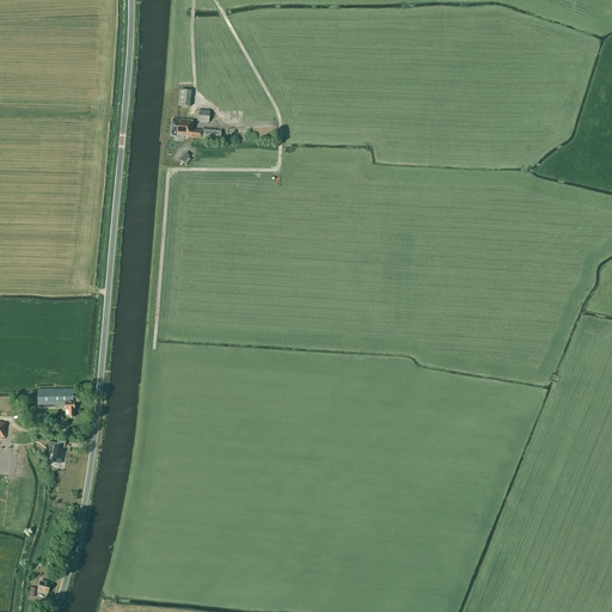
[(182,109),(188,109),(188,106),(190,106),(191,91),(179,90),(178,105),(182,106),(182,109)]
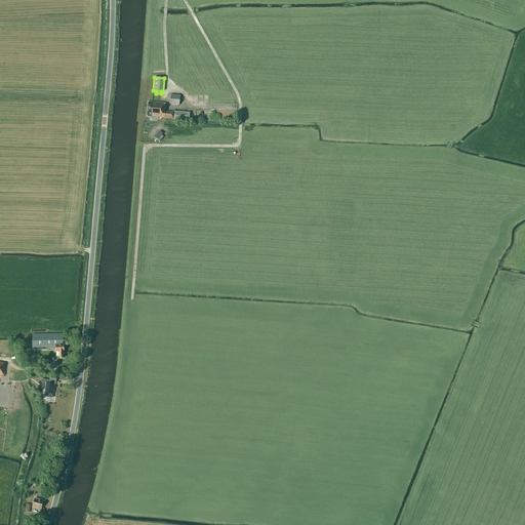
[(180,95),(171,94),(169,104),(179,105),(180,95)]
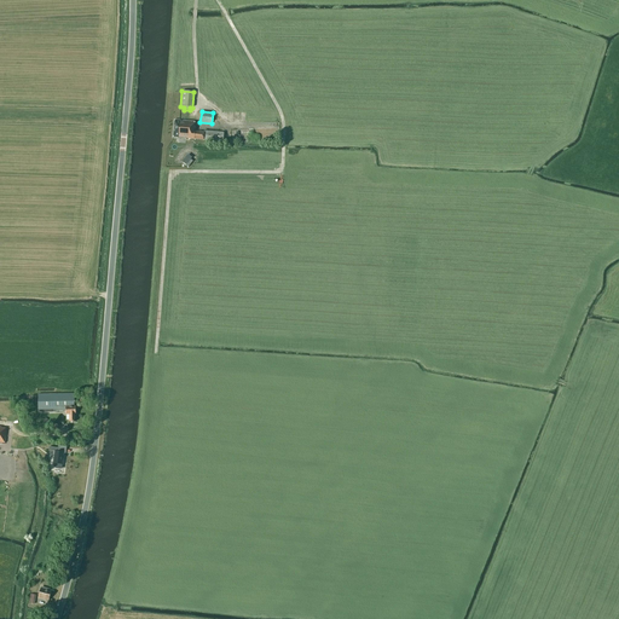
[(204,131),(204,132),(196,131),(196,129),(195,129),(195,127),(195,122),(175,120),(173,137),(223,142),(224,133),(204,131)]
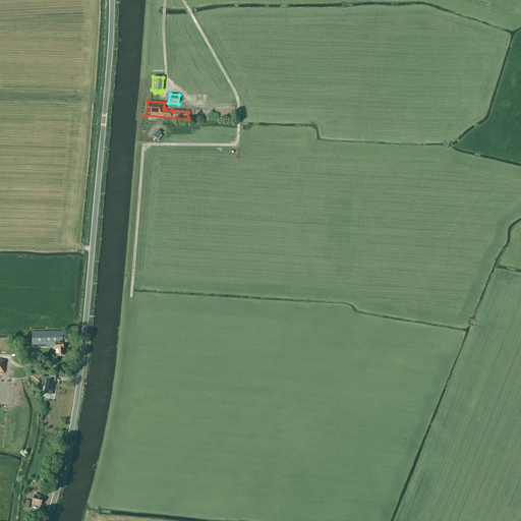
[(62,342),(62,332),(32,332),(33,345),(47,345),(47,346),(55,346),(55,349),(58,349),(58,355),(63,355),(63,349),(63,342),(62,342)]
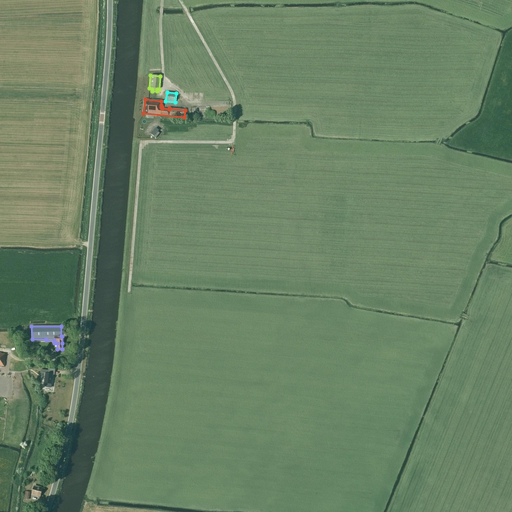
[(51,384),(53,375),(54,375),(55,369),(48,369),(48,371),(41,370),(40,373),(45,373),(44,384),(44,385),(44,386),(45,387),(46,388),(51,388),(51,384)]
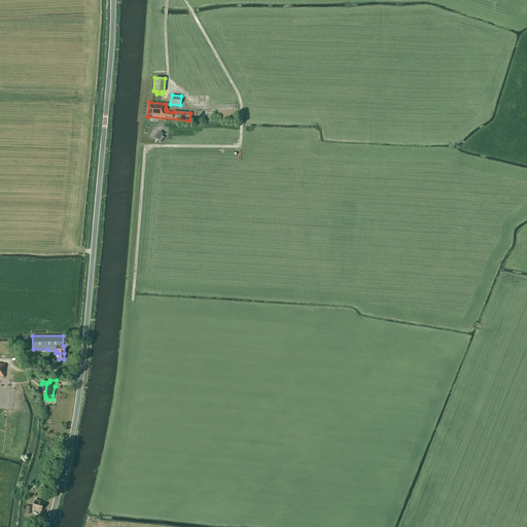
[(36,501),(35,500),(33,508),(41,512),(43,503),(42,502),(42,501),(37,500),(36,501)]
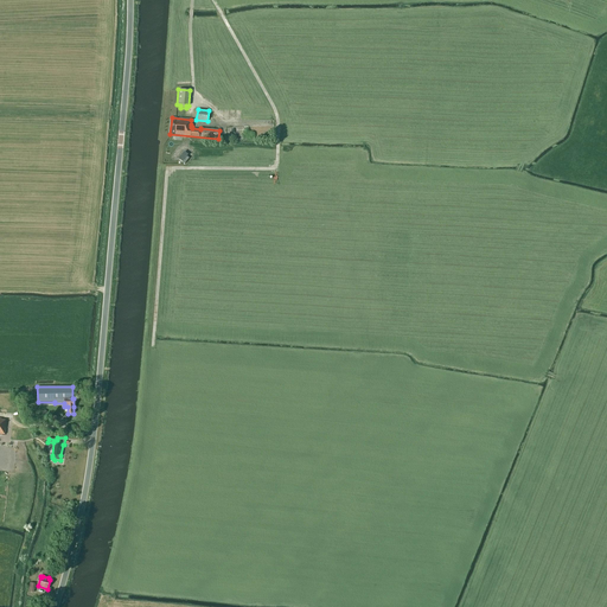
All buildings are outlined.
